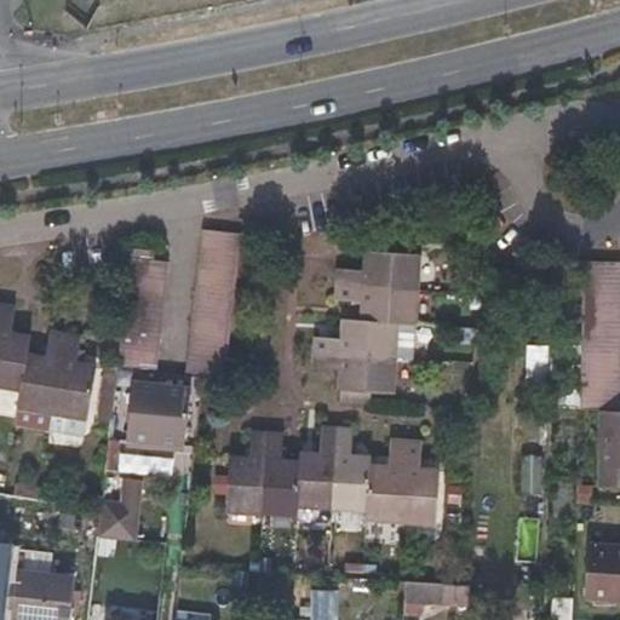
[(204,231),(185,377),(190,377),(200,378),(223,380),(240,235),(204,231)]
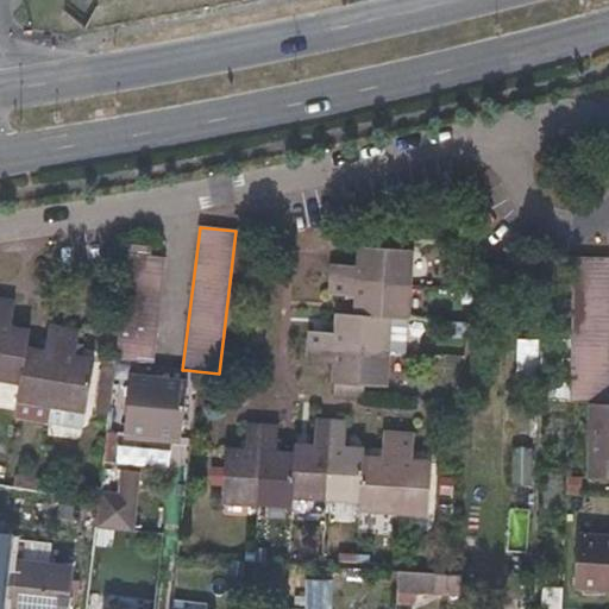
[(129,245),(114,363),(151,366),(162,259),(149,257),(150,249),(129,245)]
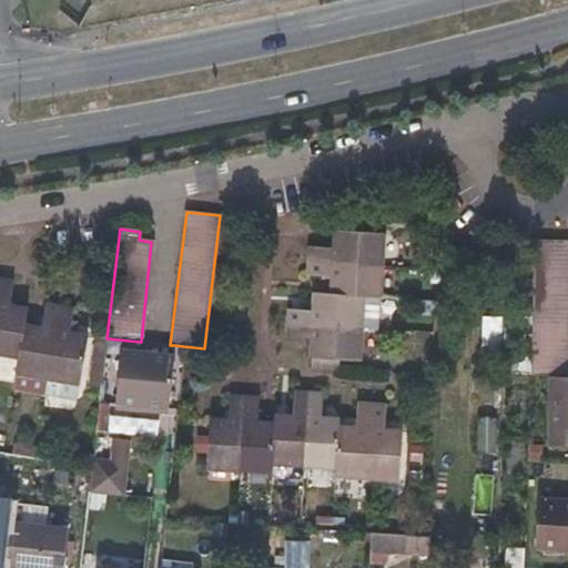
[(382,234),(334,231),(333,249),(311,246),(308,276),(331,279),(330,294),(316,293),(315,311),(292,308),(290,337),(313,340),(312,357),(356,361),(361,296),(377,297),(382,234)]
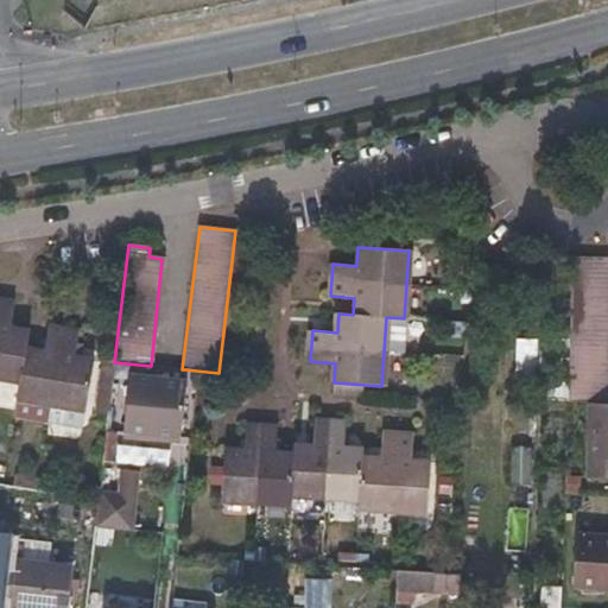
[(570,282),(570,327),(569,339),(568,401),(589,401),(605,401),(607,257),(561,255),(561,280),(570,282)]
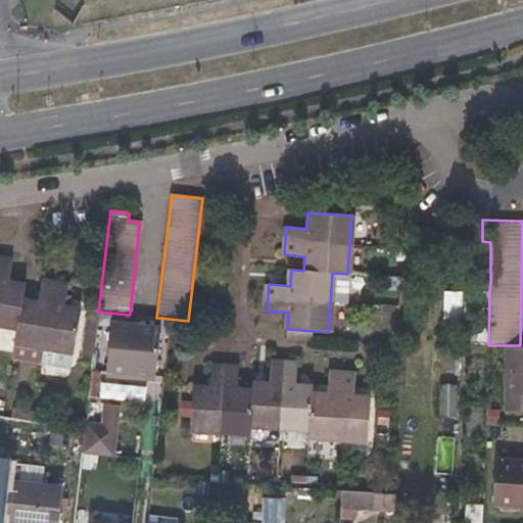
[(0,325),(15,329),(13,342),(44,347),(74,352),(81,311),(63,308),(67,287),(55,284),(41,282),(37,304),(20,301),(22,286),(7,284),(11,262),(0,259),(0,325)]
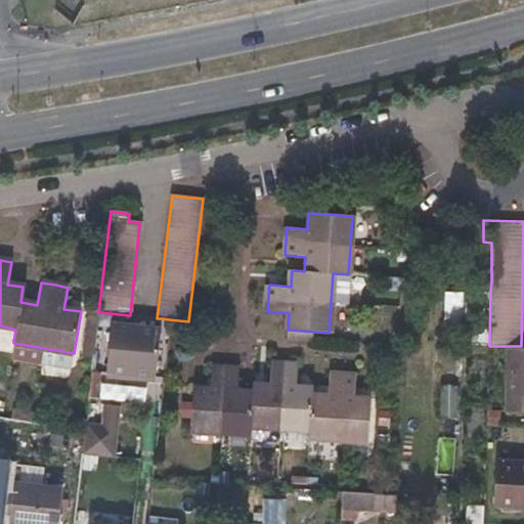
[(130,315),(129,324),(160,328),(161,318),(157,318),(130,315)]
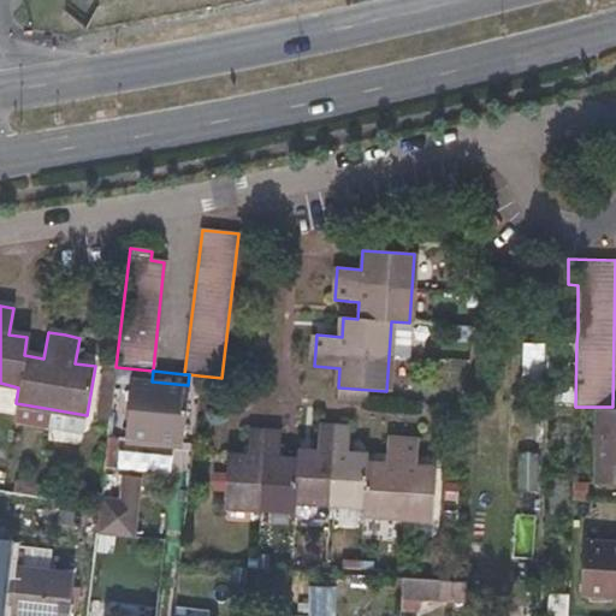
[(130,379),(129,390),(148,392),(149,381),(130,379)]
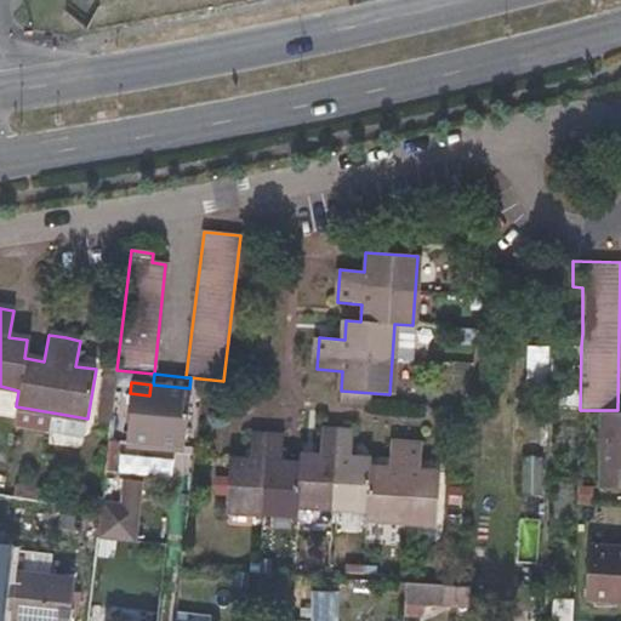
[(182,448),(189,388),(153,385),(151,385),(149,396),(130,393),(124,440),(182,448)]
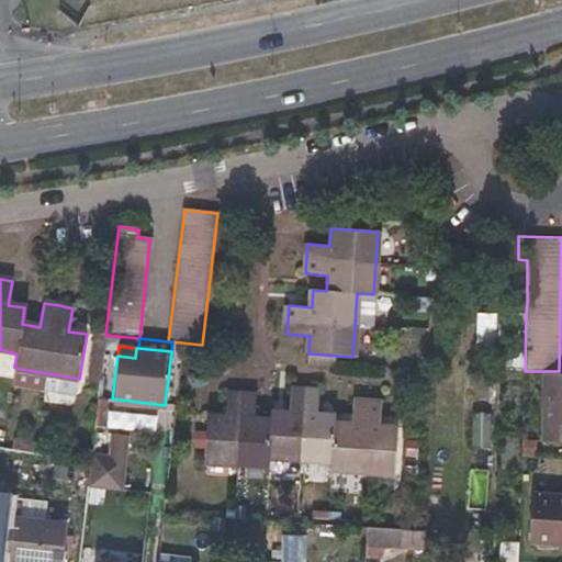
[(561,371),(559,371),(544,371),(543,440),(561,440),(561,371)]
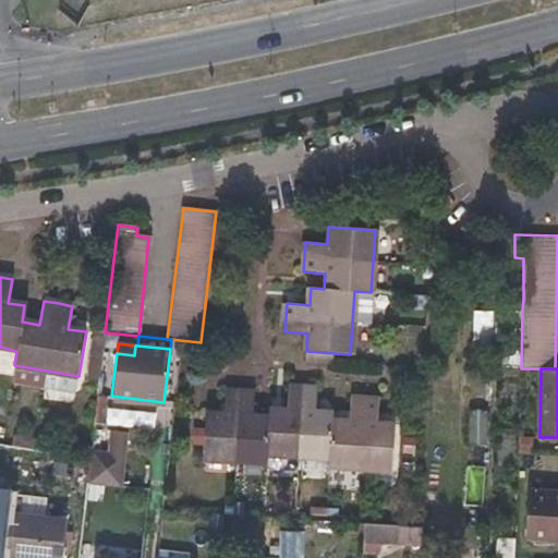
[(222,414),(206,414),(203,459),(231,460),(265,462),(266,453),(295,456),(329,459),(329,465),(358,468),(390,470),(393,424),(375,424),(377,400),(360,399),(349,398),(348,422),(331,421),(331,412),(315,411),(316,388),(301,387),(289,386),(287,410),(269,409),(269,416),(252,415),(254,391),(237,390),(225,390),(222,414)]
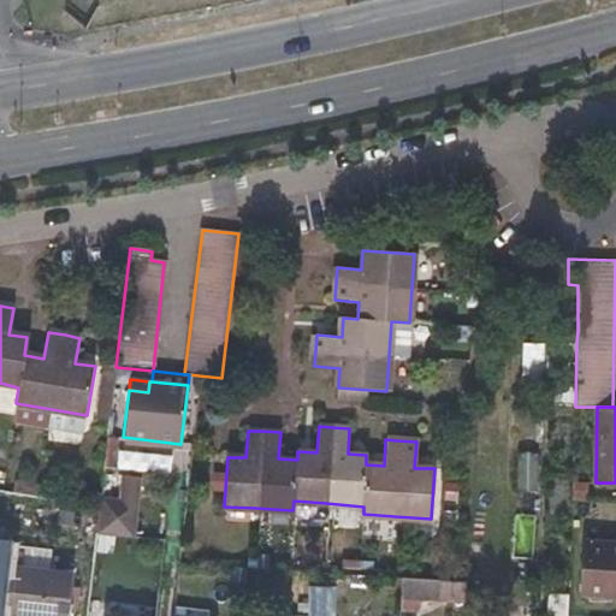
[(517,490),(535,492),(540,454),(522,451),(517,490)]
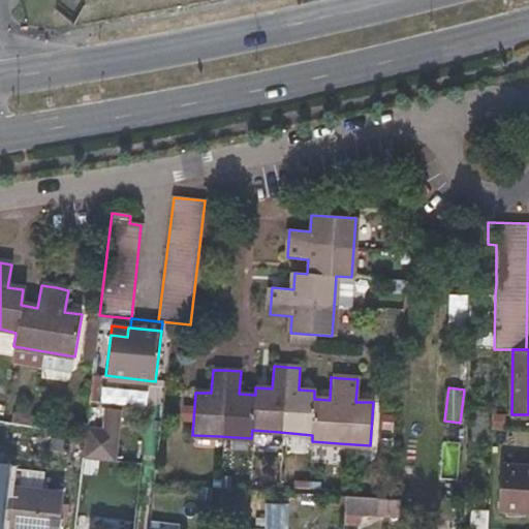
[(85,436),(84,453),(114,457),(120,407),(104,406),(102,424),(87,422),(85,436)]
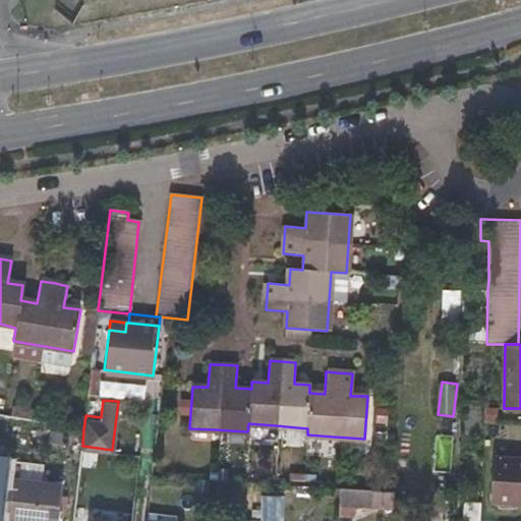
[(520,462),(496,462),(494,506),(520,507),(520,462)]
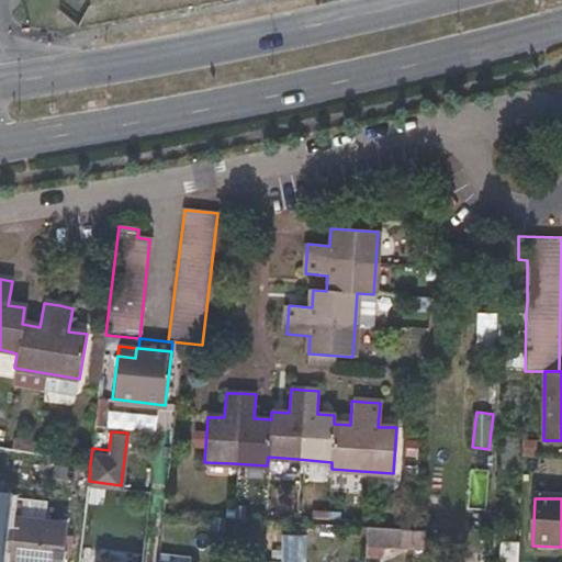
[(9,519),(3,561),(60,561),(66,526),(9,519)]
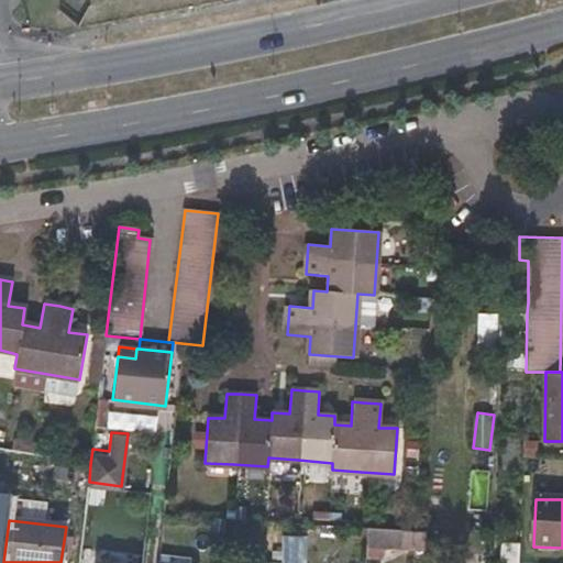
[(426,532),(366,528),(365,558),(383,559),(384,549),(424,551),(426,532)]
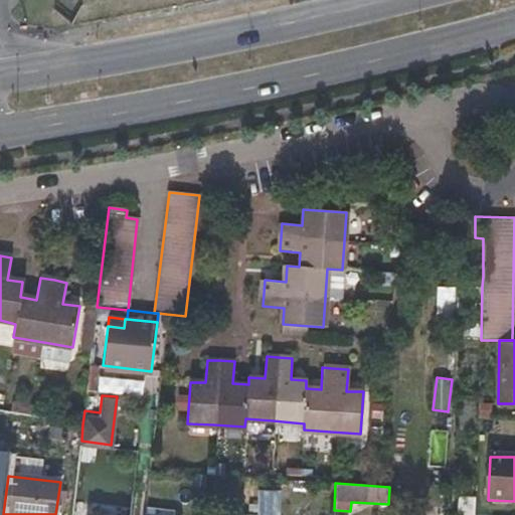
[(276,514),(276,492),(258,492),(258,514),(276,514)]
